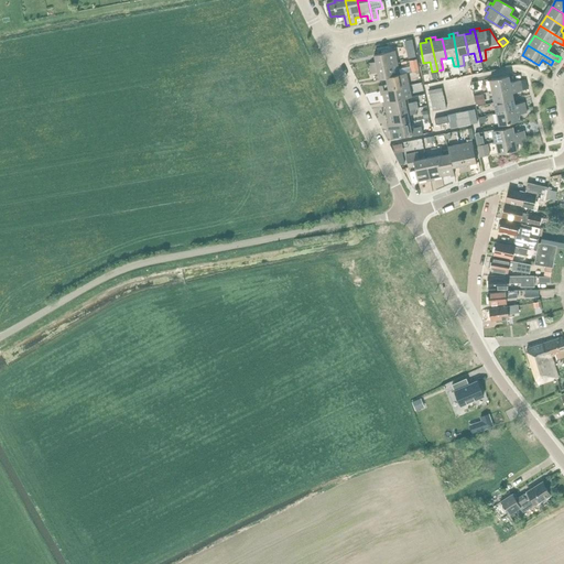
[(370,69),(398,63),(396,52),(376,55),(377,62),(369,64),(370,69)]
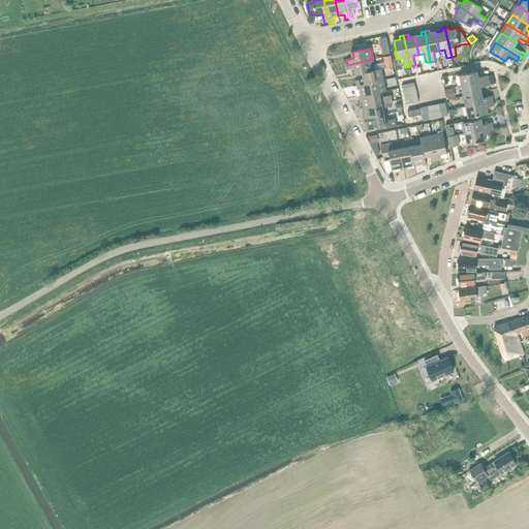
[(376,71),(375,70),(373,60),(373,59),(347,65),(348,69),(355,68),(356,75),(363,74),(363,73),(376,71)]
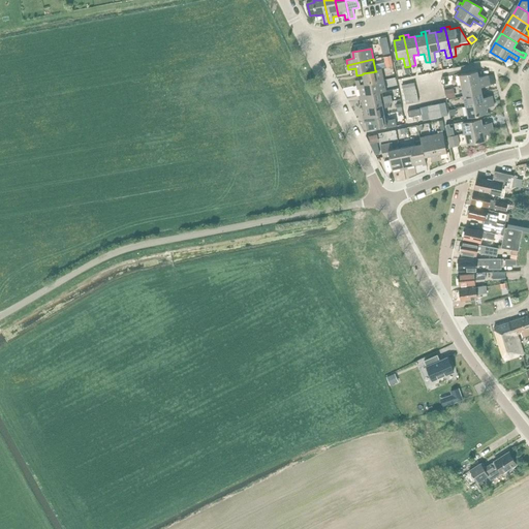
[(384,81),(382,69),(382,68),(375,70),(376,71),(363,73),(363,74),(364,80),(356,81),(358,86),(384,81)]
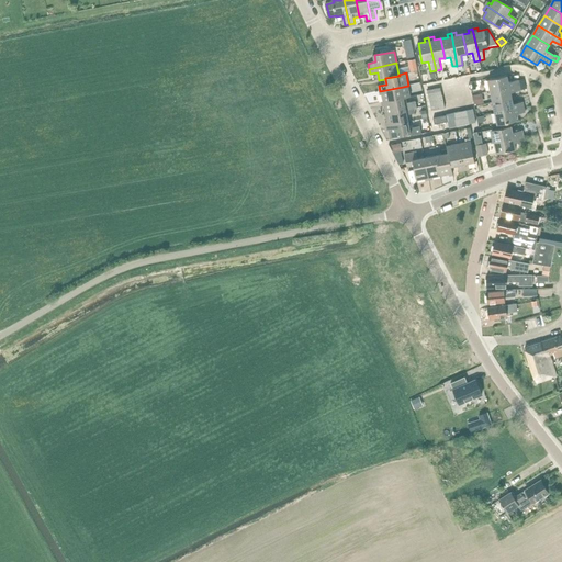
[(491,91),(519,86),(518,80),(509,82),(507,76),(489,80),(491,91)]
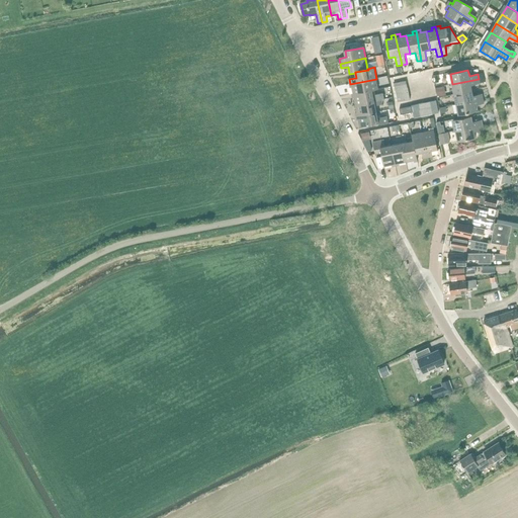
[(371,91),(371,88),(378,87),(376,79),(350,84),(350,87),(351,87),(353,94),(353,95),(371,91)]
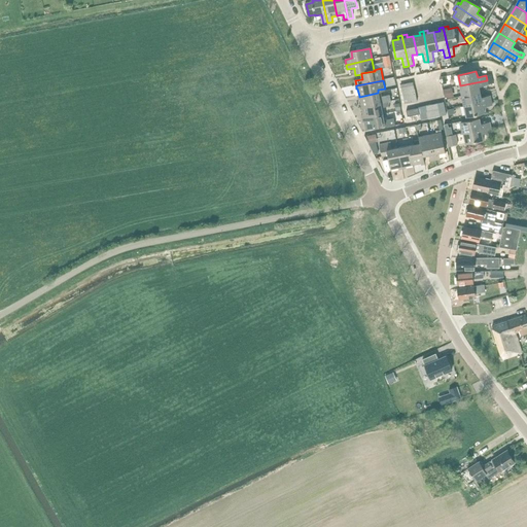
[(488,85),(487,80),(460,85),(462,96),(481,93),(480,86),(488,85)]
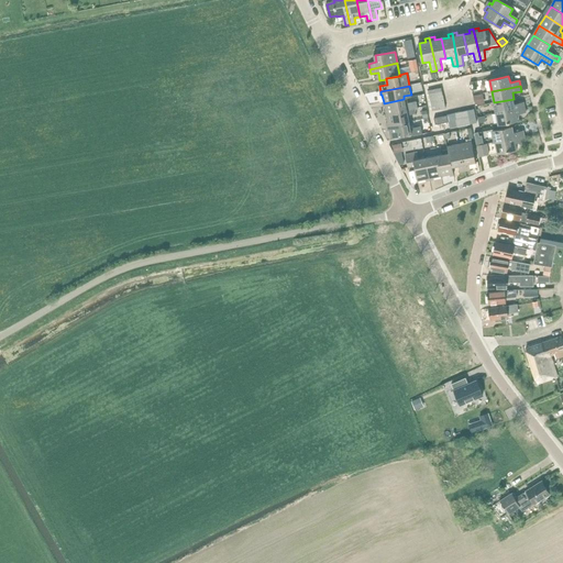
[(430,98),(443,95),(442,88),(429,90),(430,98)]
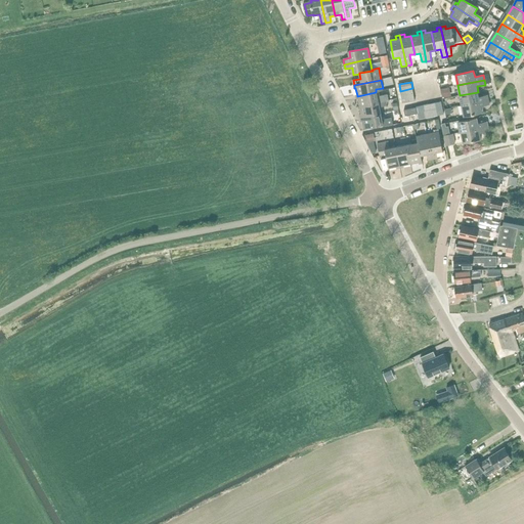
[(451,96),(449,87),(441,89),(443,98),(451,96)]
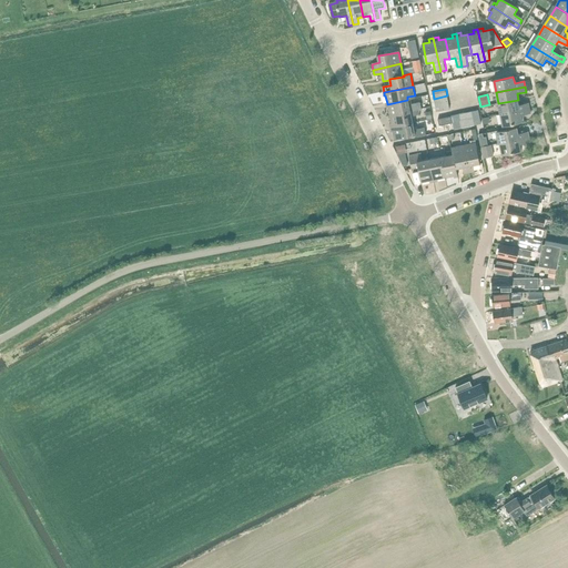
[(435,105),(448,102),(447,95),(434,99),(435,105)]
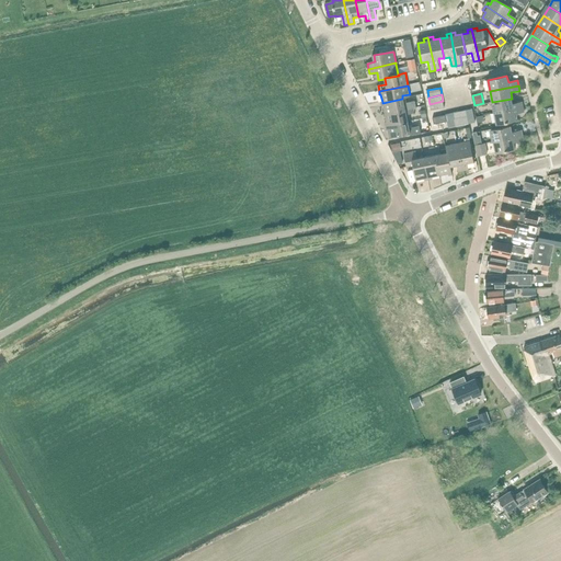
[(407,103),(407,98),(402,99),(382,103),(382,102),(381,102),(381,106),(384,106),(386,115),(413,110),(413,109),(416,109),(415,101),(407,103)]
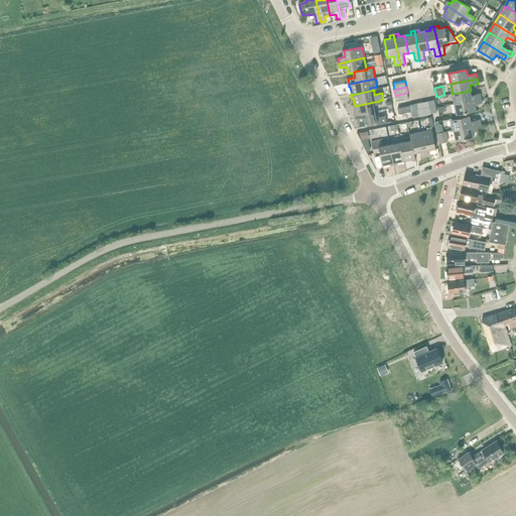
[(472,96),(471,91),(453,94),(455,104),(481,99),(480,94),(472,96)]
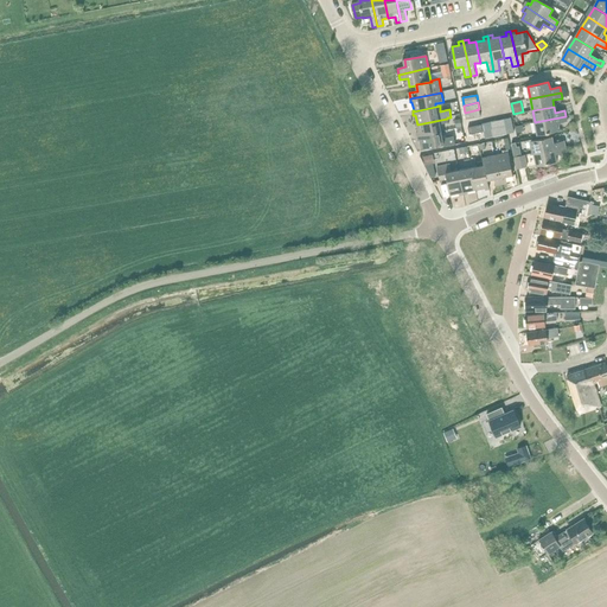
[(466,120),(480,116),(479,109),(465,113),(466,120)]
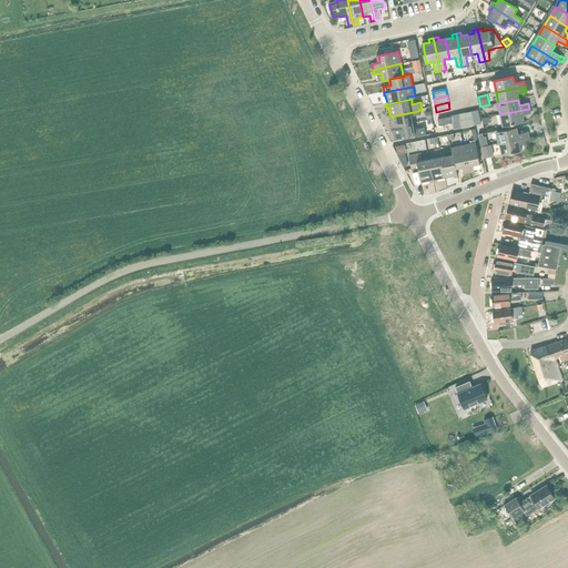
[(530,113),(529,109),(500,114),(503,127),(523,122),(521,115),(530,113)]
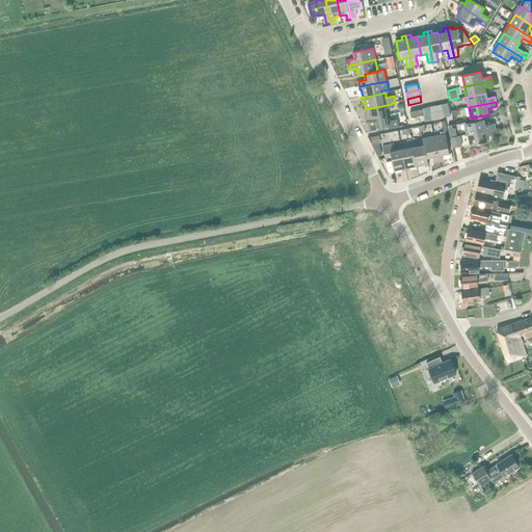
[(444,117),(451,115),(448,103),(442,105),(444,117)]
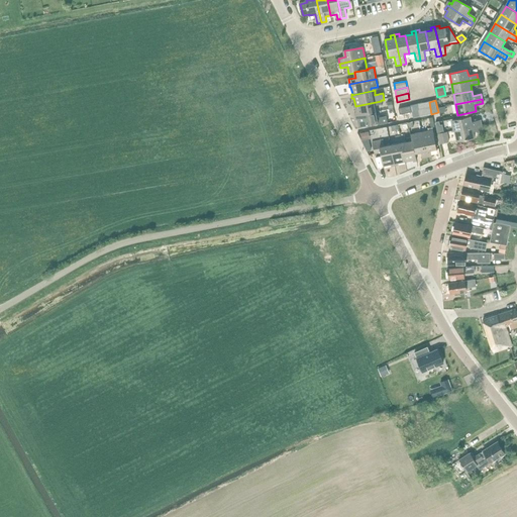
[(377,112),(375,106),(382,104),(381,101),(355,106),(356,113),(354,113),(355,117),(377,112)]
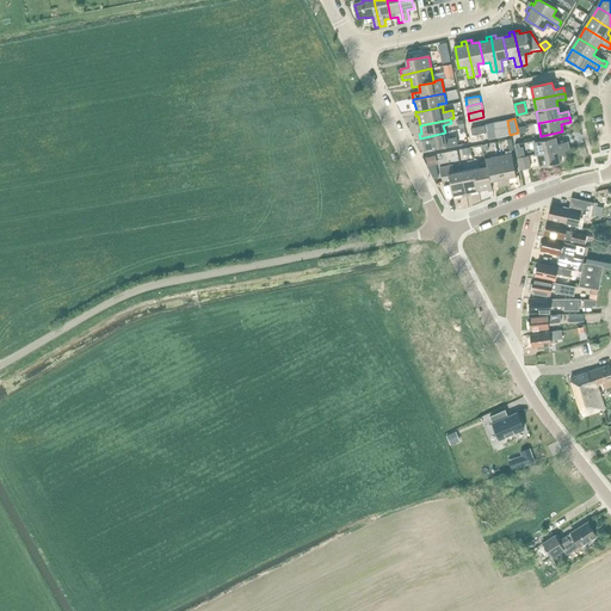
[(503,136),(510,135),(507,121),(499,122),(503,136)]
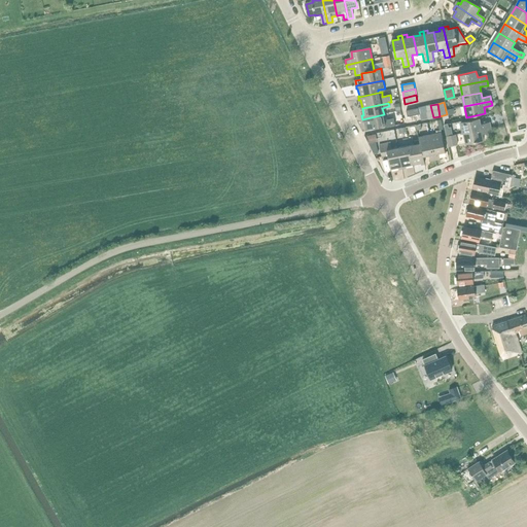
[(427,118),(433,117),(430,105),(424,106),(427,118)]
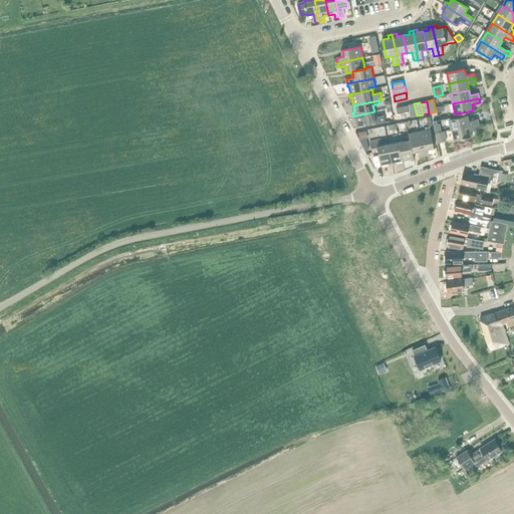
[(384,115),(375,117),(374,111),(353,116),(354,119),(356,119),(357,126),(375,122),(375,123),(386,121),(384,115)]
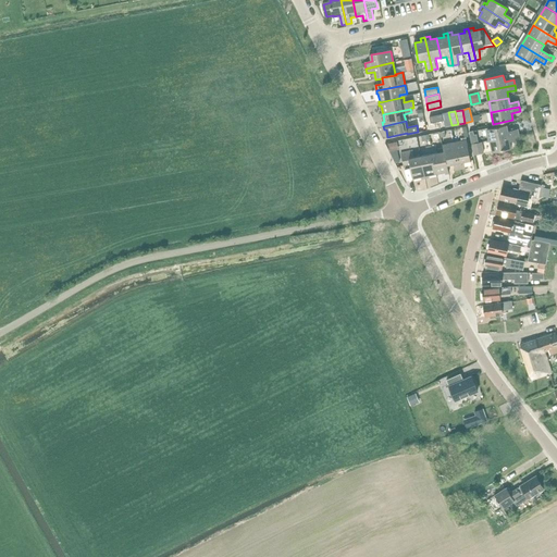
[(491,140),(519,135),(518,130),(508,132),(507,126),(489,130),(491,140)]
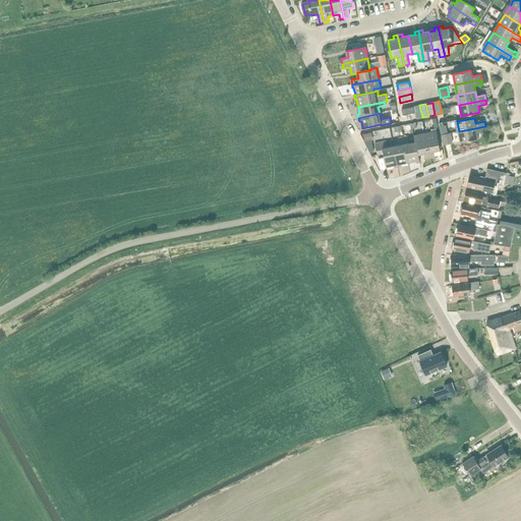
[(438,131),(437,131),(437,128),(439,128),(437,119),(432,119),(435,129),(431,129),(432,132),(425,133),(430,159),(436,158),(435,152),(441,151),(438,131)]
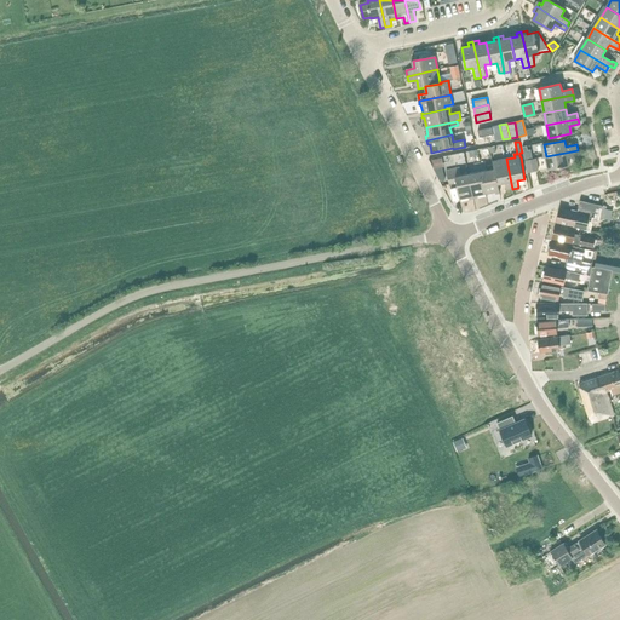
[(527,145),(523,147),(526,160),(533,159),(530,149),(528,150),(527,145)]
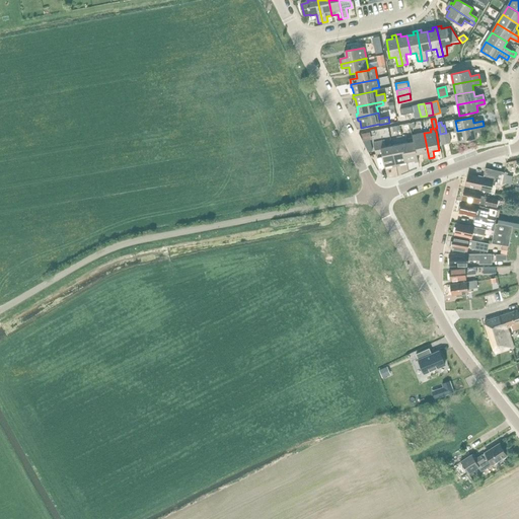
[(484,126),(457,131),(459,142),(477,138),(476,133),(485,131),(484,126)]
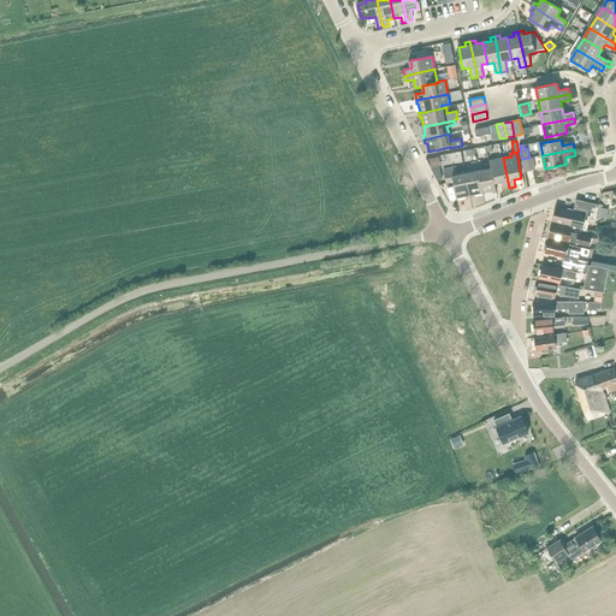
[(462,160),(461,152),(451,153),(454,161),(462,160)]
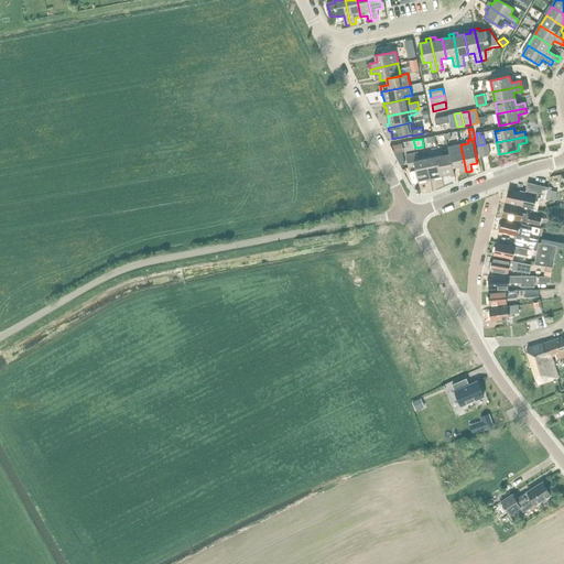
[(462,173),(466,172),(461,144),(448,147),(449,154),(453,169),(454,169),(461,166),(462,173)]
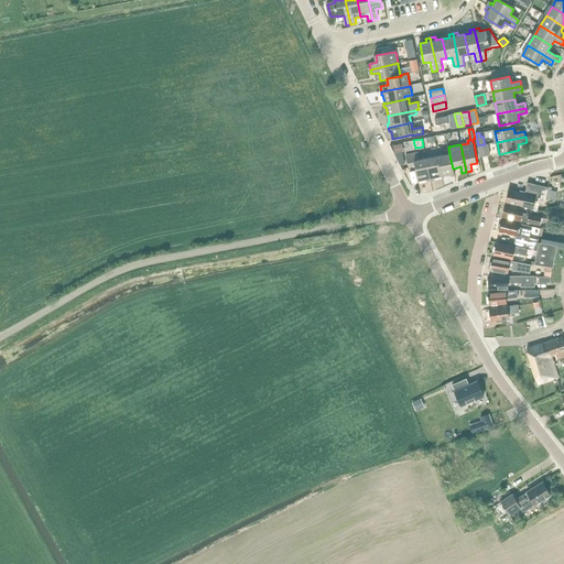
[(488,144),(478,147),(480,156),(490,154),(488,144)]
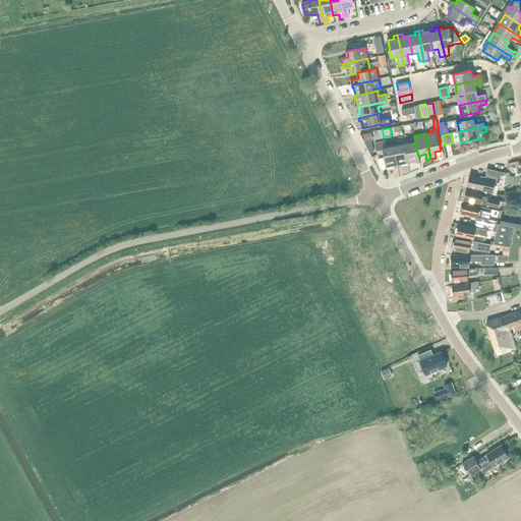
[(418,156),(415,142),(410,143),(409,137),(404,138),(409,164),(417,162),(417,164),(421,163),(419,156),(418,156)]
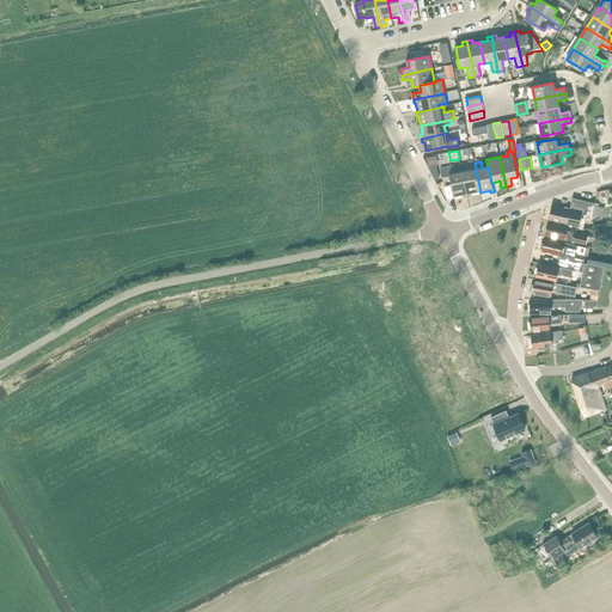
[(472,194),(481,193),(475,163),(469,164),(471,171),(463,172),(467,197),(472,196),(472,194)]
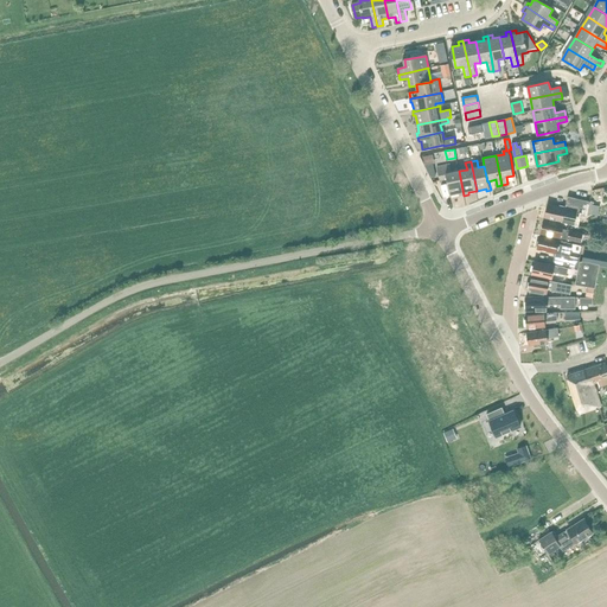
[(464,196),(459,171),(452,172),(451,165),(438,167),(441,184),(448,183),(451,196),(460,195),(460,196),(464,196)]
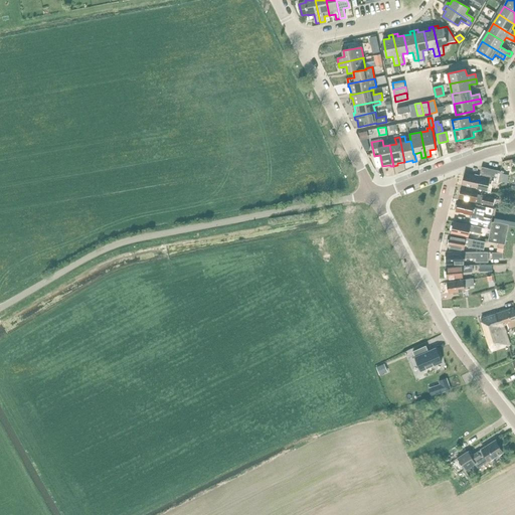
[(510,157),(503,159),(505,166),(512,164),(510,157)]
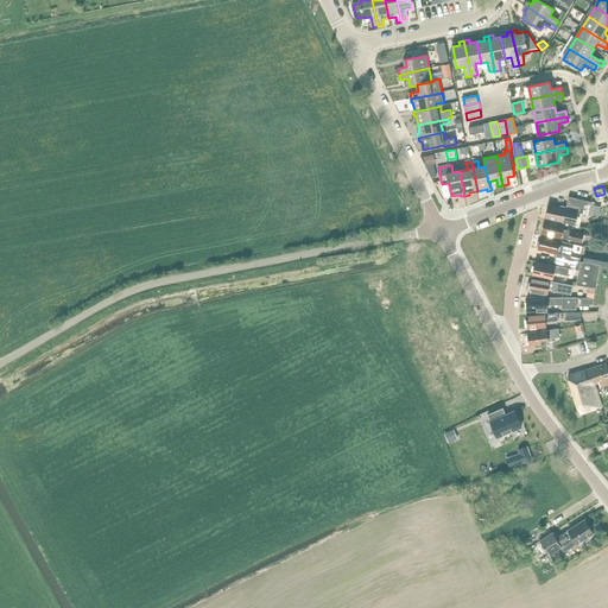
[(550,204),(546,217),(564,222),(575,225),(577,215),(588,217),(591,203),(569,198),(567,208),(565,208),(565,207),(561,206),(561,207),(550,204)]
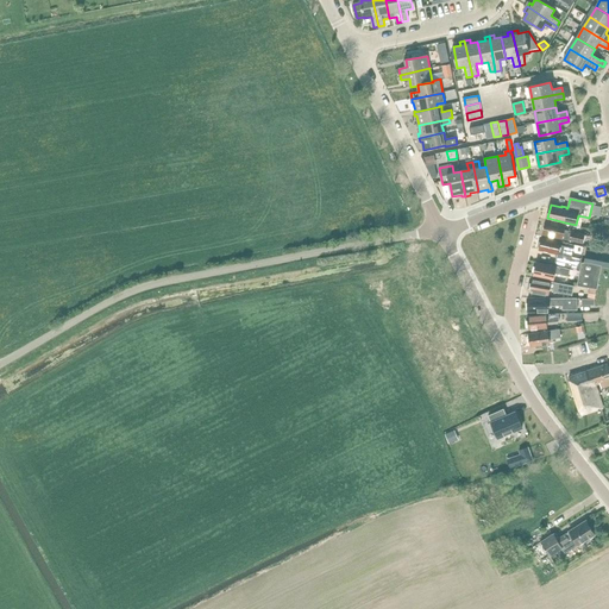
[(571,231),(564,230),(565,225),(546,220),(544,234),(562,239),(569,240),(583,244),(585,234),(571,231)]
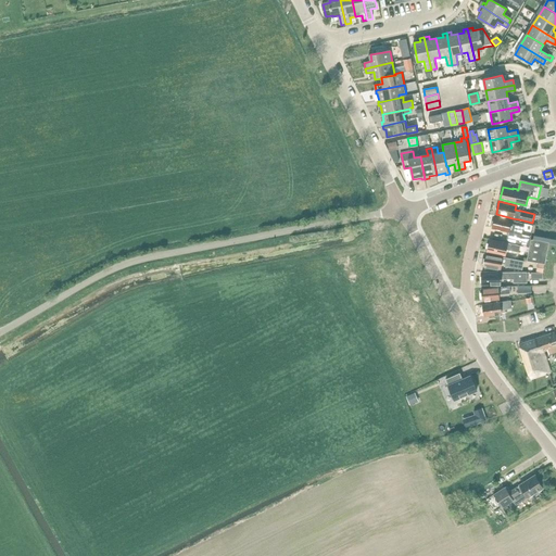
[(523,227),(510,224),(512,220),(495,216),(493,228),(509,232),(506,242),(529,248),(531,237),(522,235),(523,227)]
